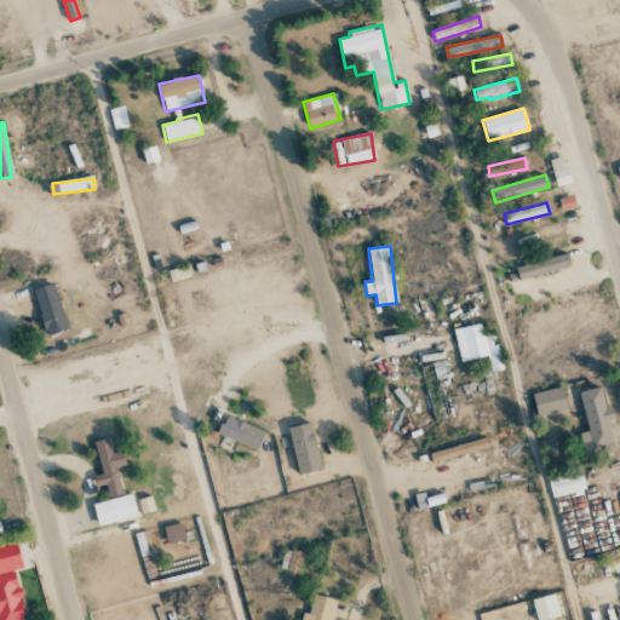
[(516,267),(518,280),(569,267),(567,254),(516,267)]
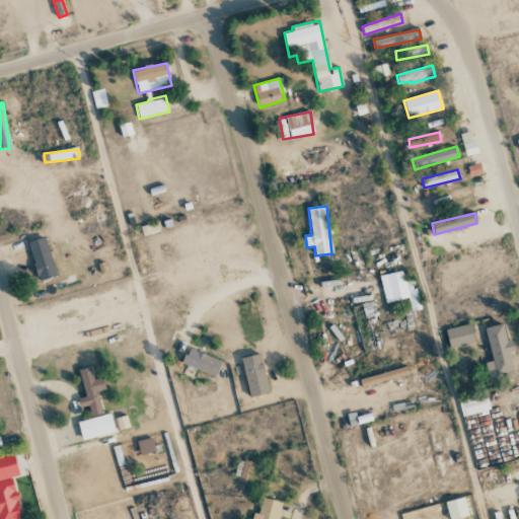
[(40,281),(57,276),(45,237),(26,242),(40,281)]
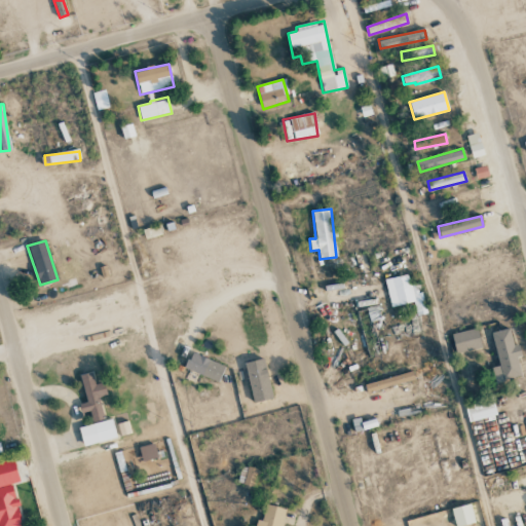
[(384,279),(390,307),(413,302),(416,315),(426,313),(419,283),(410,285),(407,274),(384,279)]
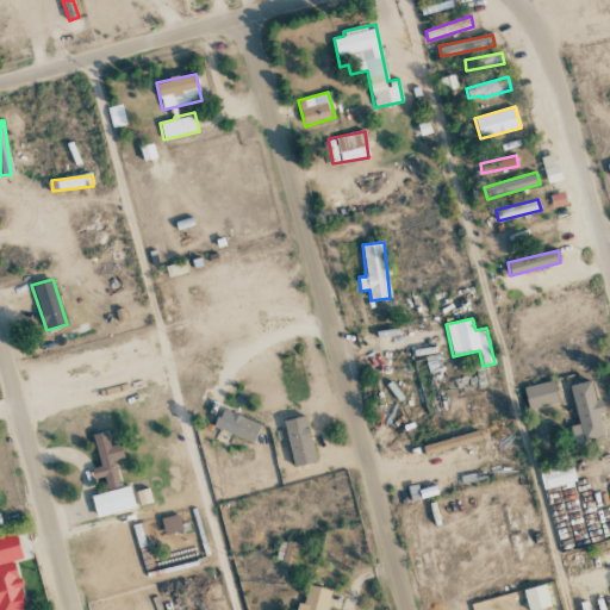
[(574,443),(605,436),(599,414),(604,412),(601,399),(596,400),(591,380),(570,386),(579,424),(570,427),(574,443)]
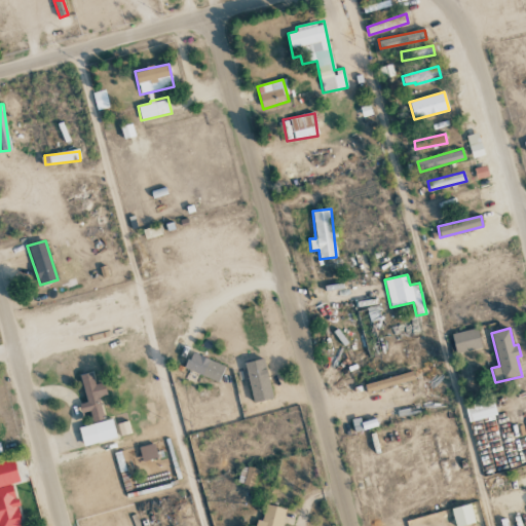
[(452,333),(455,353),(481,349),(478,329),(452,333)]
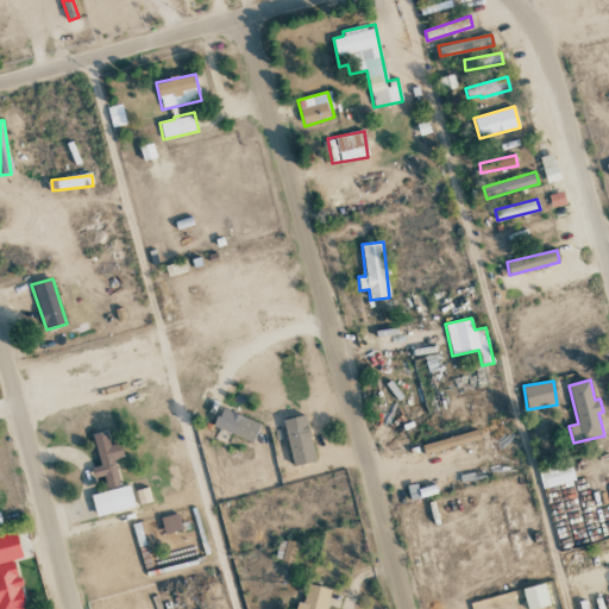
[(261,425),(221,408),(213,426),(252,443),(261,425)]
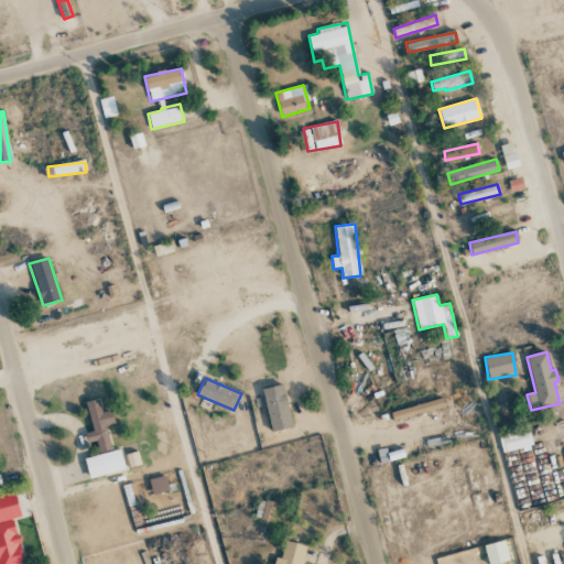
[(261,389),(272,432),(293,427),(282,384),(261,389)]
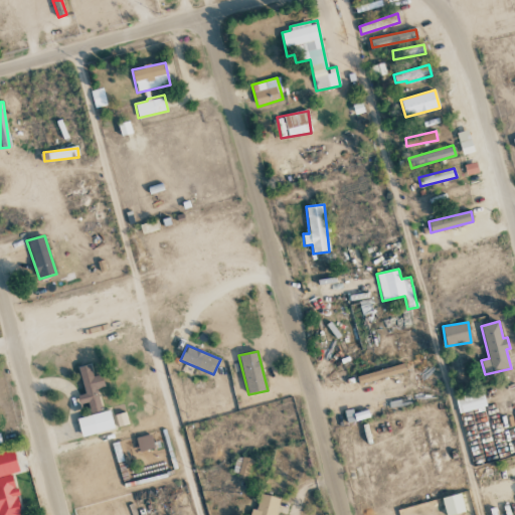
[(78,367),(84,394),(77,395),(79,404),(88,403),(90,413),(102,410),(97,389),(104,387),(101,374),(93,376),(90,364),(78,367)]
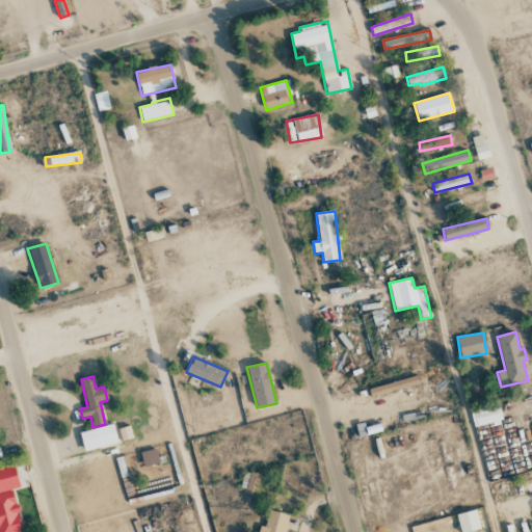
[(369,387),(370,396),(419,386),(417,377),(369,387)]
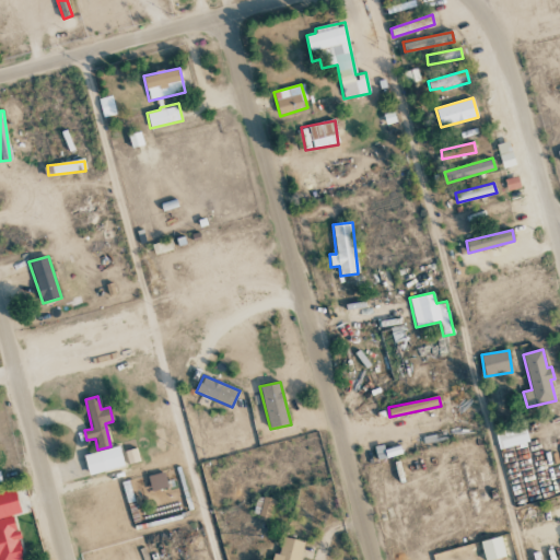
[(528,443),(525,423),(496,429),(499,448),(528,443)]
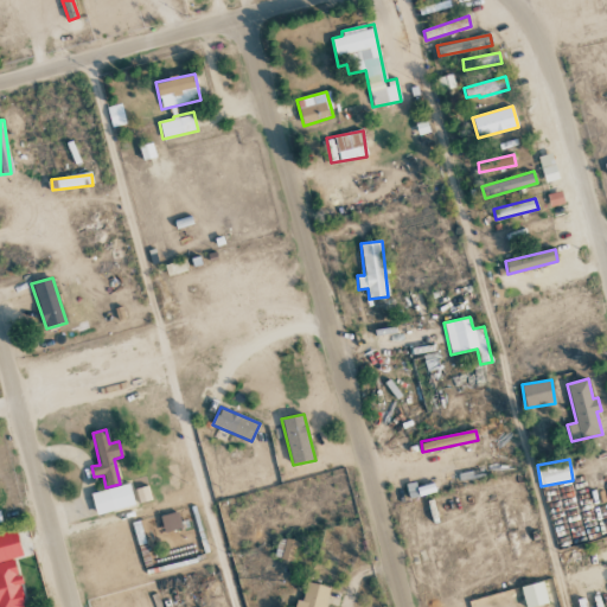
[(134,505),(128,484),(90,494),(96,516),(134,505)]
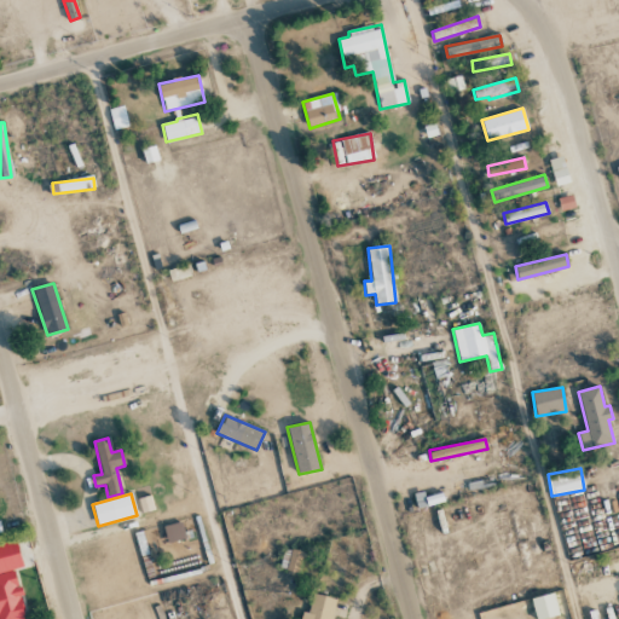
[(185,539),(181,522),(163,526),(167,543),(185,539)]
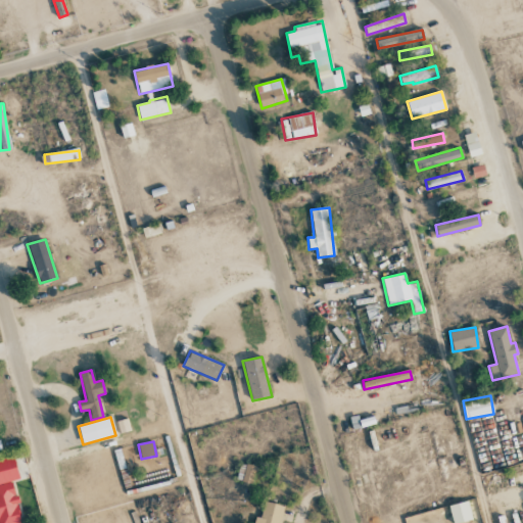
[(14,456),(19,480),(28,478),(22,454),(14,456)]
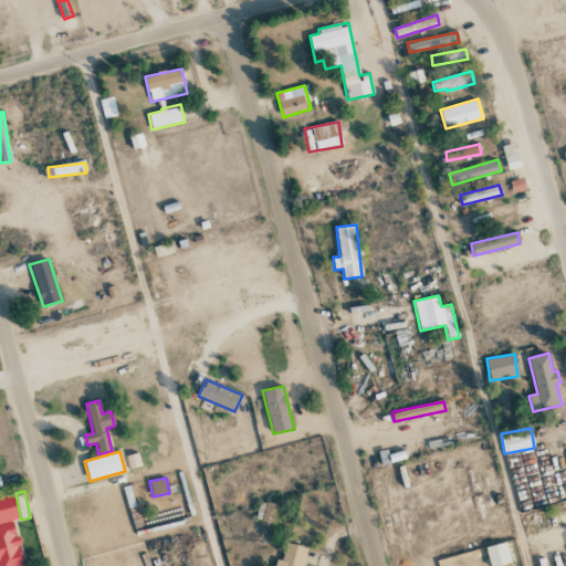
[(0,565),(23,565),(13,521),(20,520),(14,494),(0,496),(0,565)]
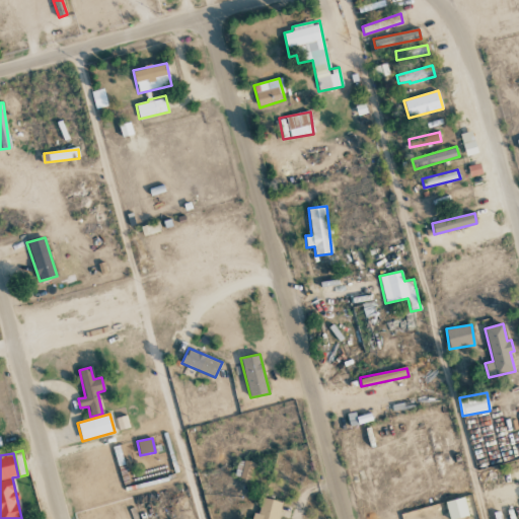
[(238,459),(233,476),(249,482),(254,464),(238,459)]
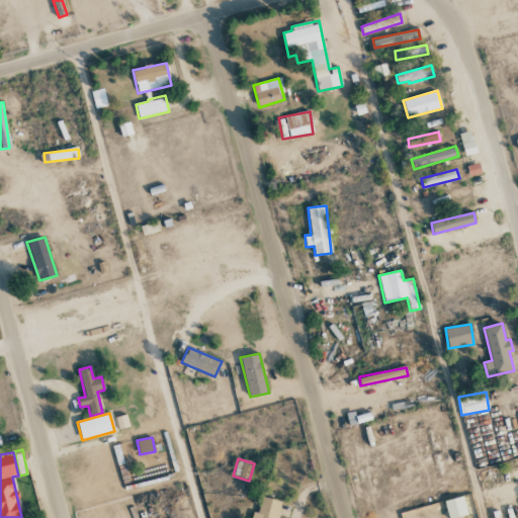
[(277,517),(282,502),(261,497),(258,513),(253,512),(251,517),(277,517)]
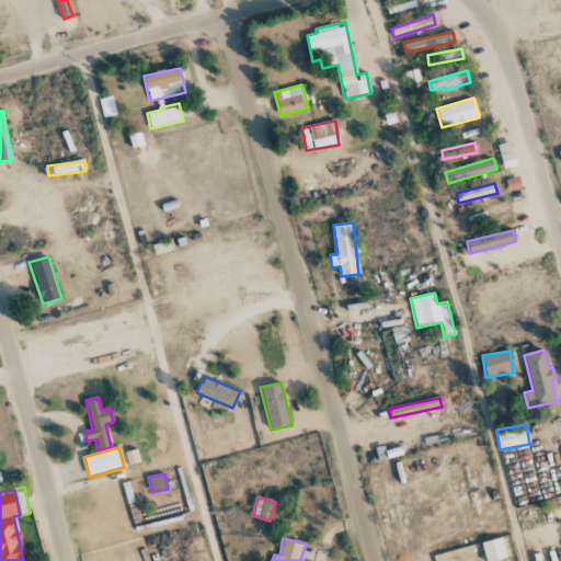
[(494,560),(506,559),(502,538),(481,541),(484,560),(494,560)]
